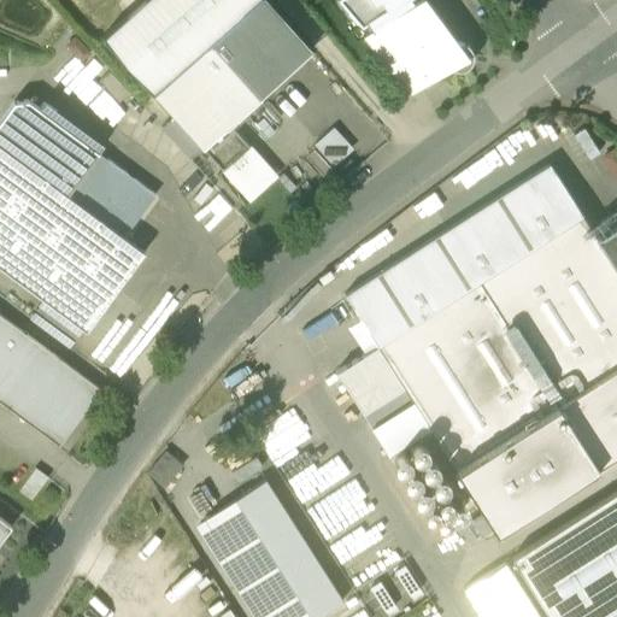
[(144,0),(103,37),(152,93),(256,0),(144,0)]
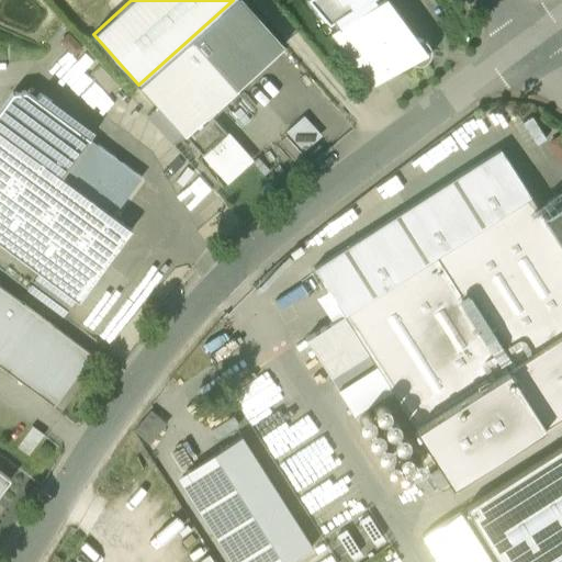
[(242,0),(235,0),(141,85),(158,105),(184,134),(184,135),(283,46),(242,0)]
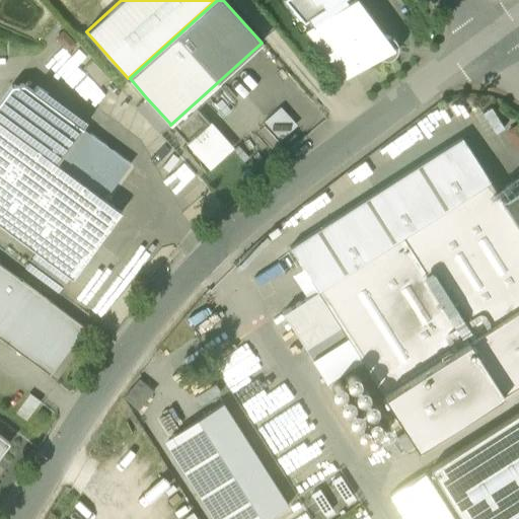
[(284,0),(293,9),(292,10),(300,19),(300,18),(304,23),(309,20),(314,27),(310,30),(311,30),(347,73),(362,63),(363,63),(376,54),(381,58),(387,59),(392,57),(396,52),(397,47),(395,41),(391,36),(385,35),(379,36),(354,0),(349,3),(347,0),(284,0)]
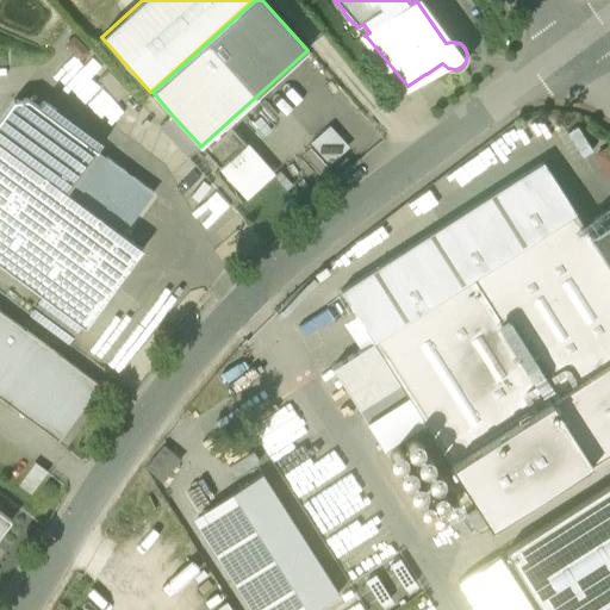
[(154,193),(106,157),(75,199),(66,192),(97,150),(27,99),(14,101),(0,119),(0,263),(45,298),(80,323),(85,327),(143,249),(123,235),(154,193)]
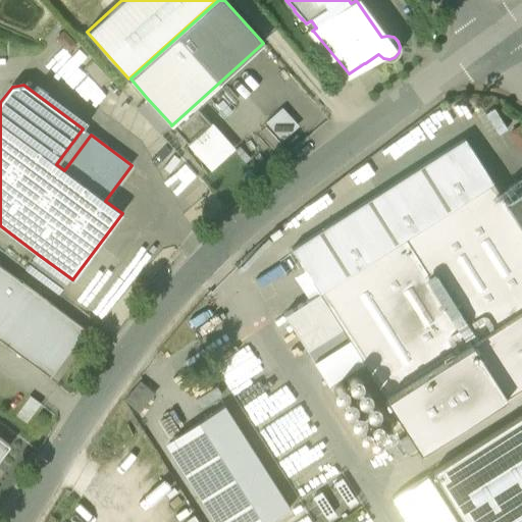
[(171,124),(147,98),(137,107),(161,135),(171,124)]
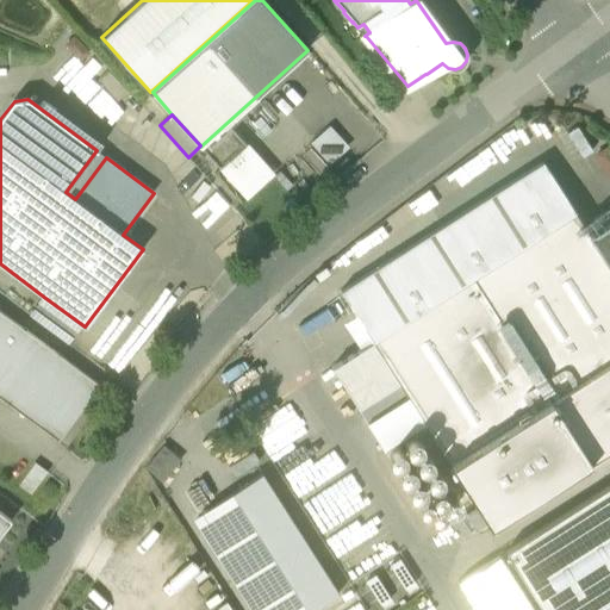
[(334,123),(315,141),(335,162),(354,143),(334,123)]
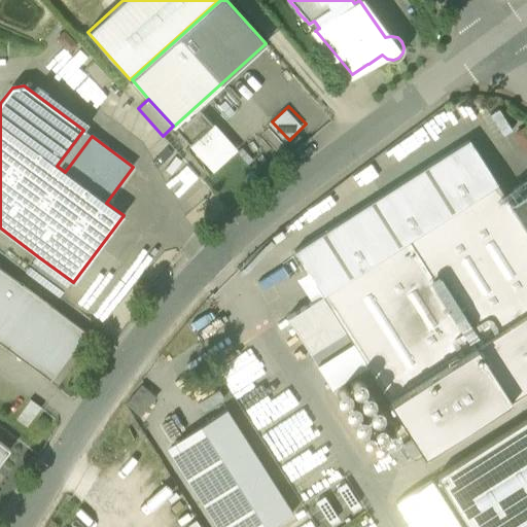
[(194,144),(218,171),(242,147),(217,121),(194,144)]
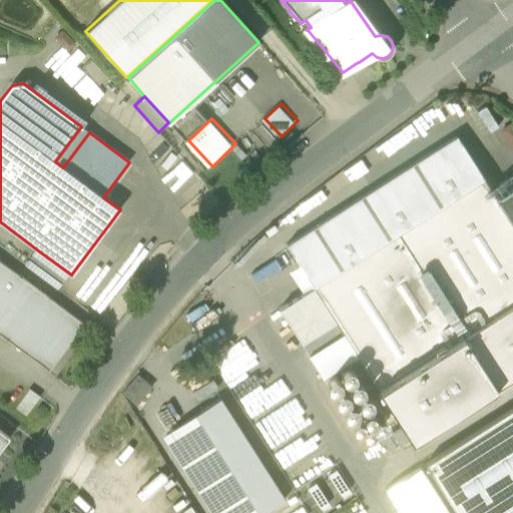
[(279,309),(301,343),(335,322),(364,366),(402,427),(382,440),(389,452),(403,443),(410,438),(411,441),(512,375),(512,185),(495,197),(457,136),(324,220),(287,244),(289,247),(290,249),(313,287),(289,303),(279,309)]
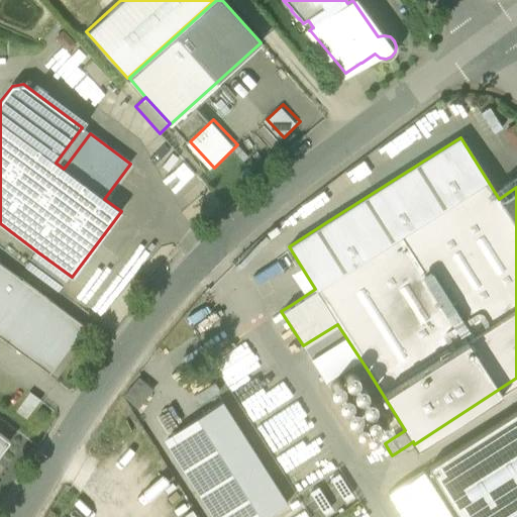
[(68,274),(38,252),(26,269),(56,290),(68,274)]
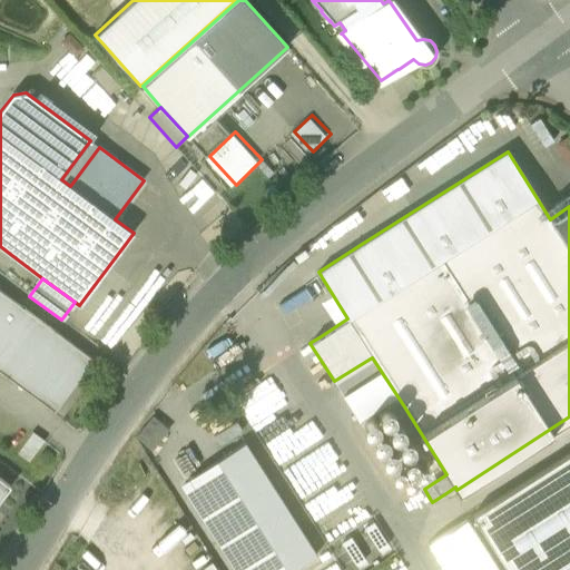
[(92,360),(0,291),(0,371),(55,412),(92,360)]
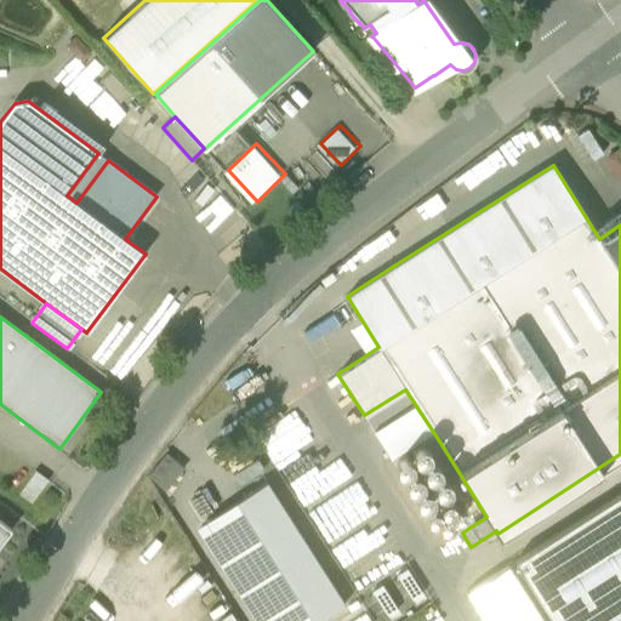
[(301,411),(274,425),(292,460),(319,446),(301,411)]
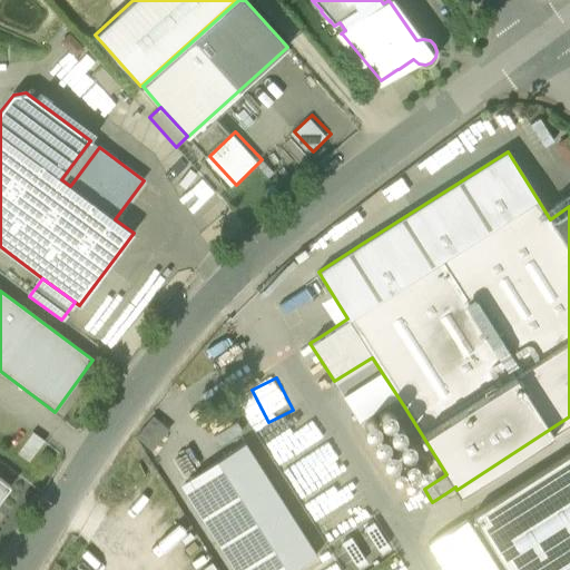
[(316,410),(267,436),(284,468),(303,457),(314,477),(303,483),(314,502),(355,480),(316,410)]
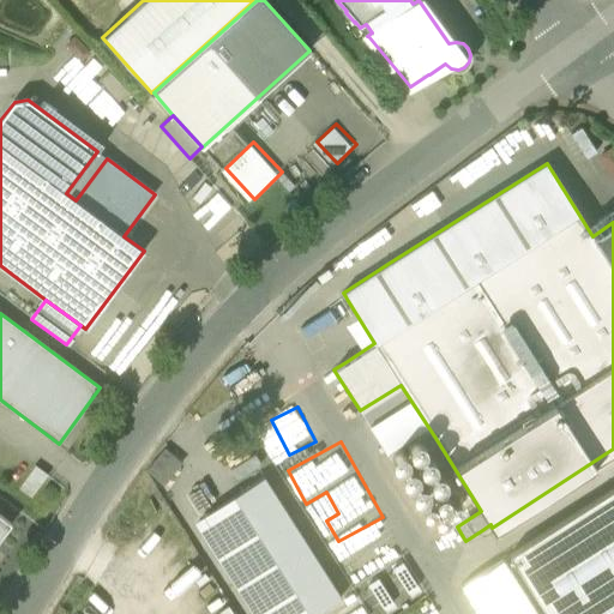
[(264,476),(203,516),(265,613),(314,613),(341,597),(264,476)]
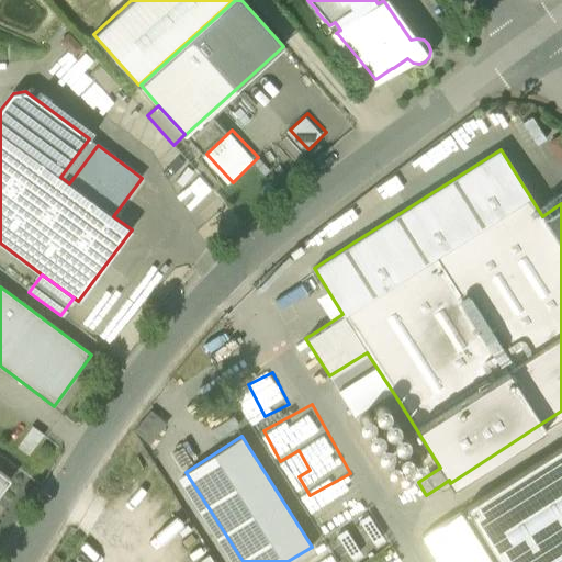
[(561,447),(465,508),(498,561),(550,561),(561,554),(561,447)]
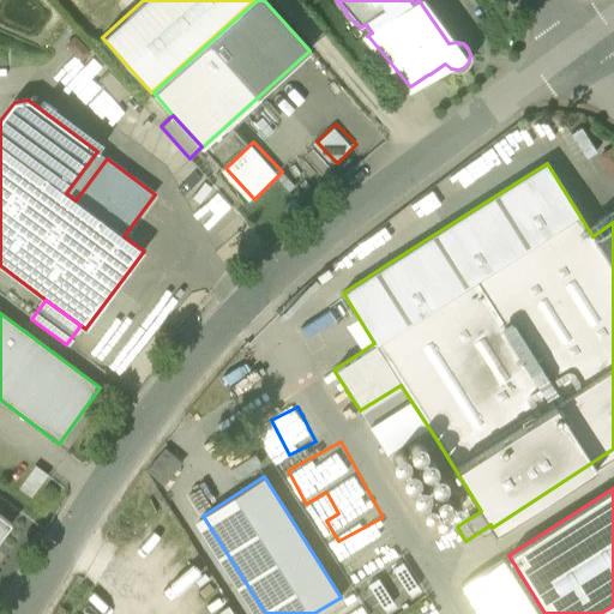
[(0,540),(12,524),(0,515),(0,540)]
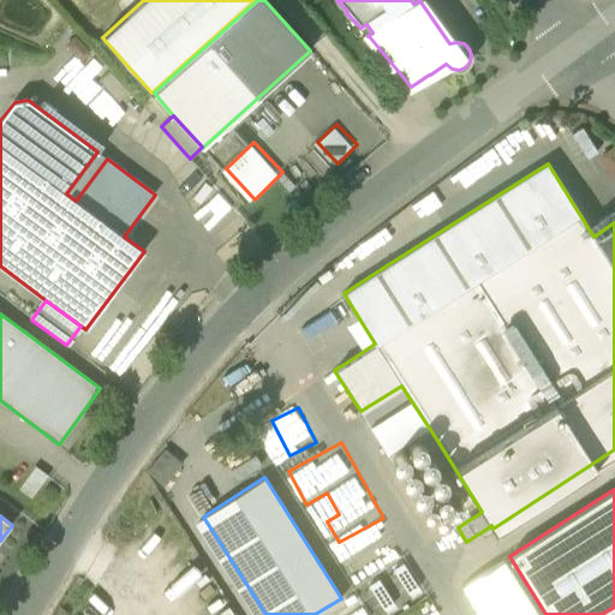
[(266,614),(203,517),(195,521),(254,614),(266,614)]
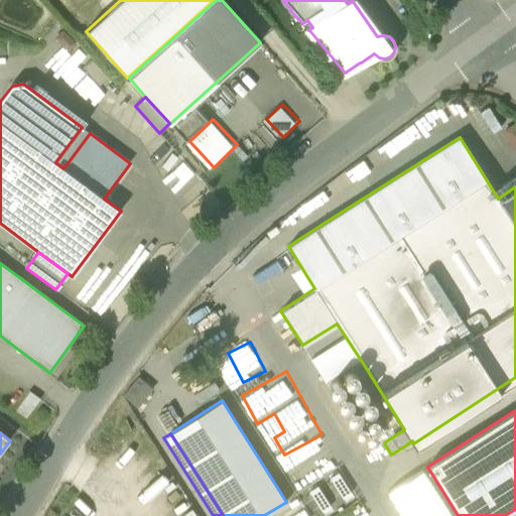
[(457,515),(427,467),(390,490),(405,515),(457,515)]
